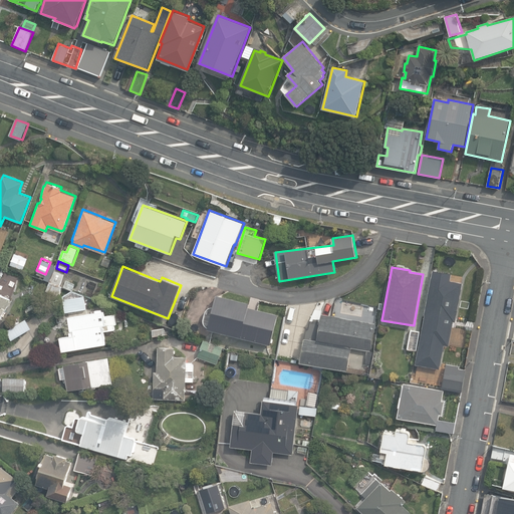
[(54,270),(50,283),(60,286),(65,274),(54,270)]
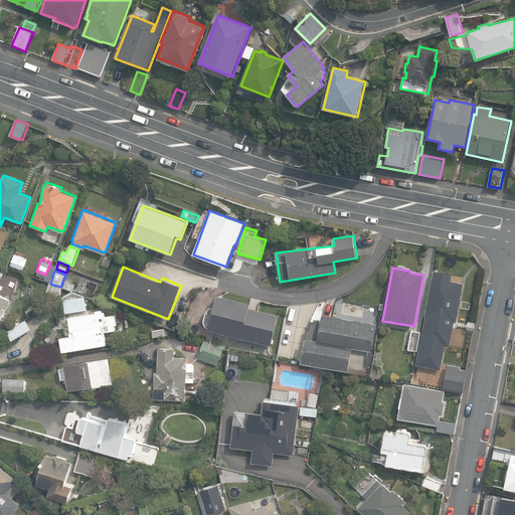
[(457,323),(464,284),(433,278),(415,365),(440,370),(445,346),(449,346),(454,322),(457,323)]
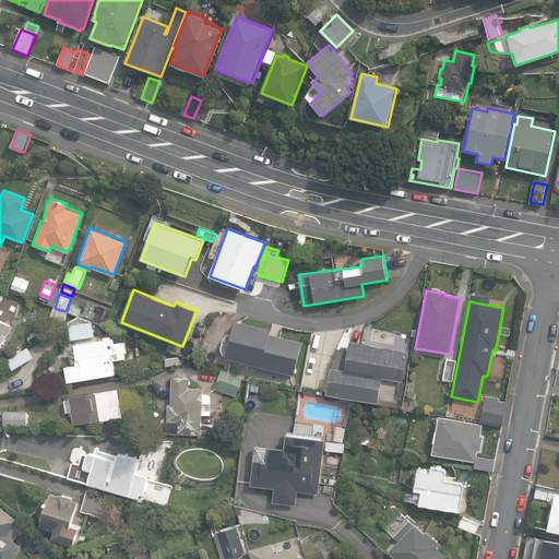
[(69,310),(79,313),(81,307),(71,304),(69,310)]
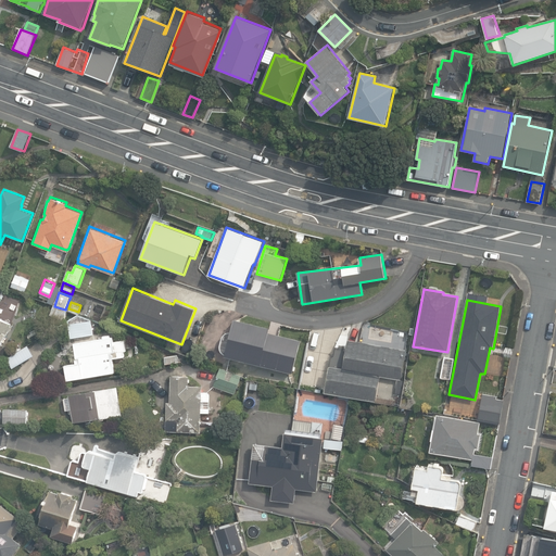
[(65,310),(54,306),(51,315),(64,320),(67,311),(65,310)]
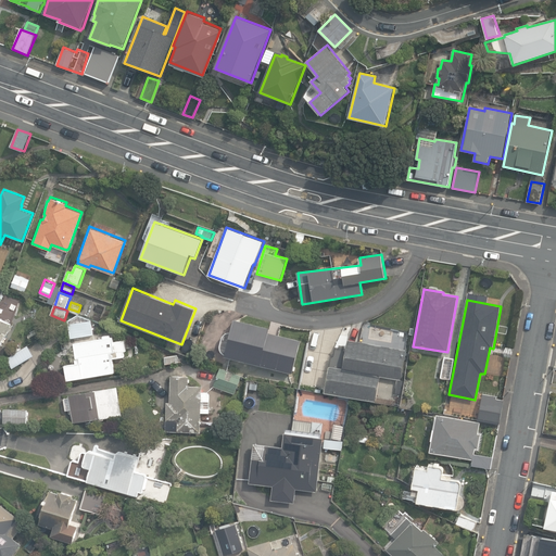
[(67,319),(70,337),(92,332),(90,318),(76,313),(67,319)]
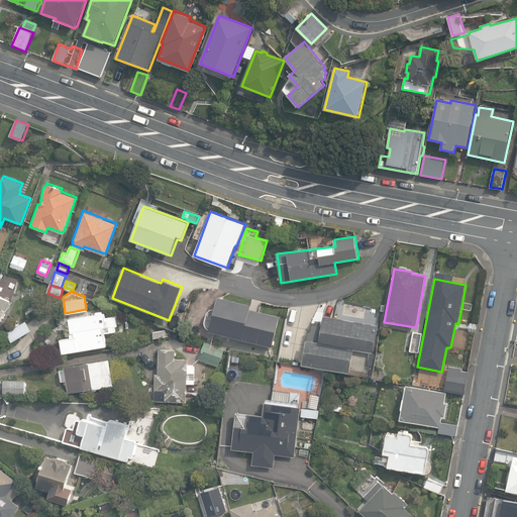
[(0,326),(2,321),(1,321),(2,320),(3,321),(12,301),(0,296),(0,326)]
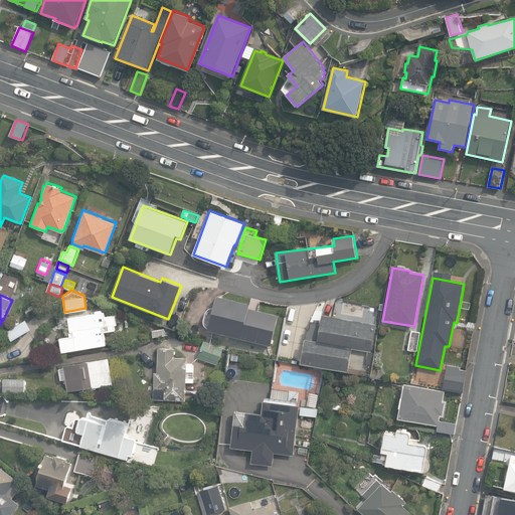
[(208,330),(272,345),(279,316),(249,308),(250,304),(217,296),(208,330)]
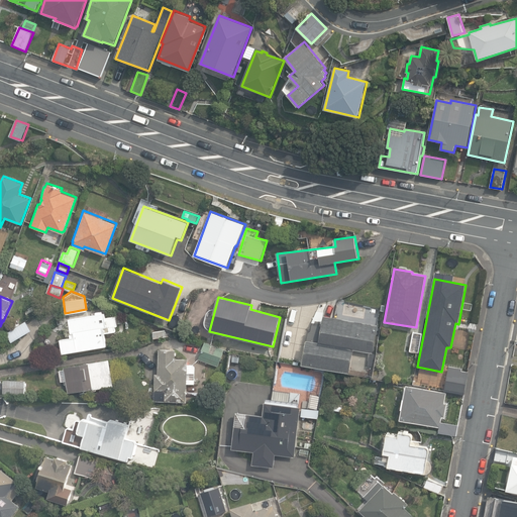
[(60,338),(62,352),(106,344),(104,331),(115,329),(114,325),(116,324),(115,315),(105,316),(104,311),(69,317),(71,331),(69,331),(70,336),(60,338)]
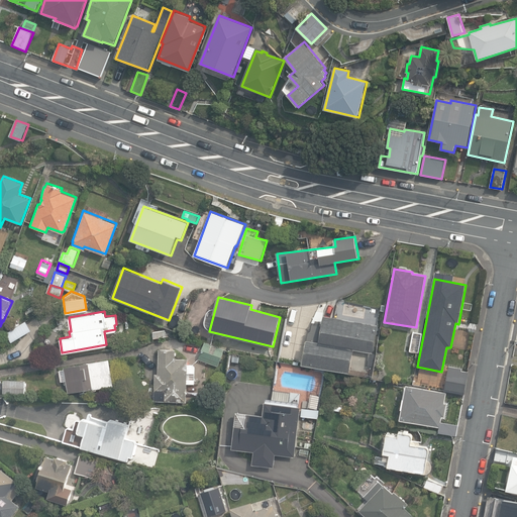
[(302,365),(350,374),(354,349),(373,352),(378,325),(323,316),(318,342),(306,340),(302,365)]
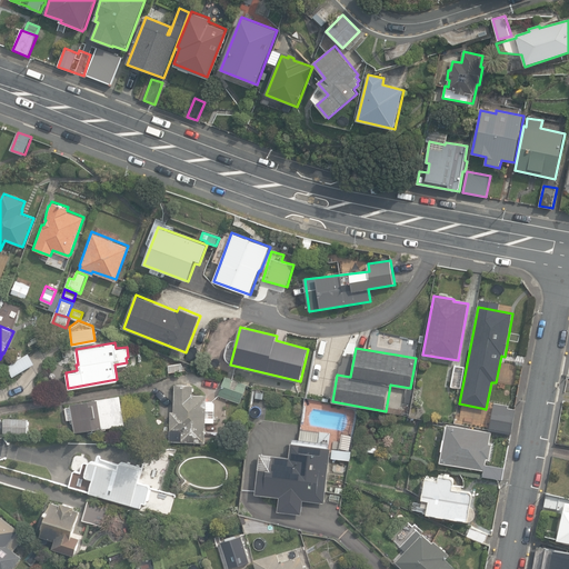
[(12,377),(35,363),(28,353),(7,367),(12,377)]
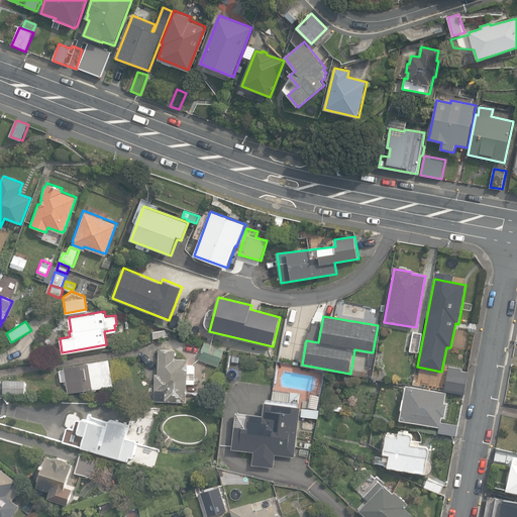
[(151,329),(152,336),(166,333),(165,327),(151,329)]
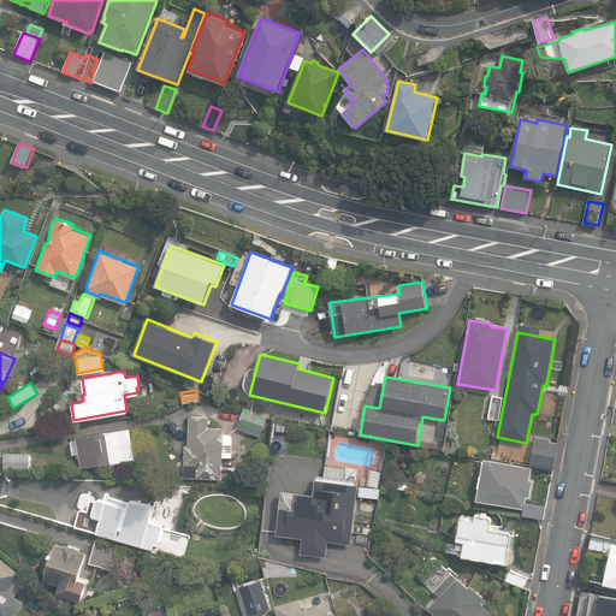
[(486,415),(497,418),(502,395),(491,392),(486,415)]
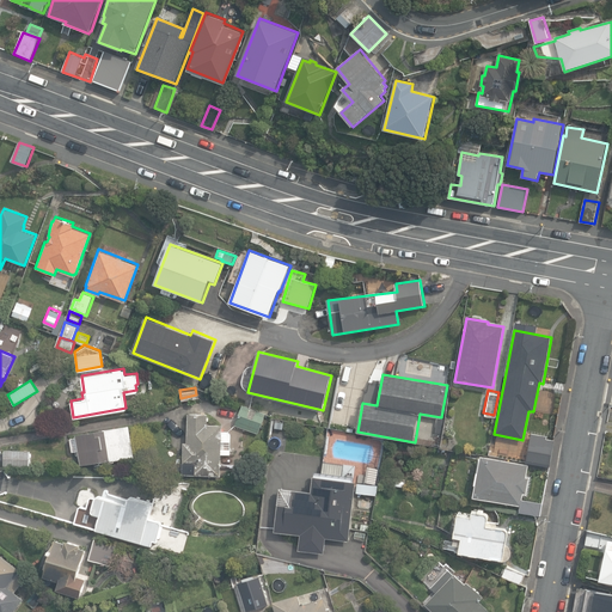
[(233,424),(256,433),(264,412),(240,403),(233,424)]
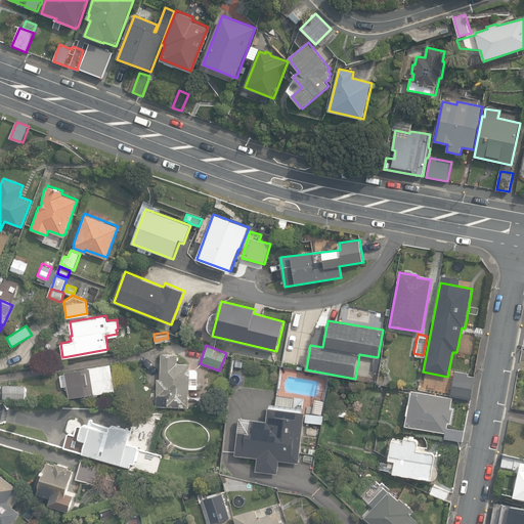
[(156,404),(187,405),(188,387),(197,388),(198,370),(194,367),(189,367),(189,361),(177,361),(177,352),(160,352),(159,377),(156,377),(156,404)]
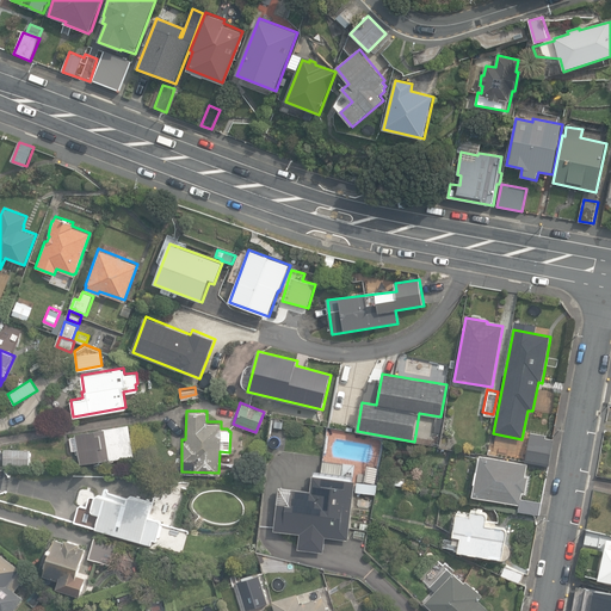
[(133,455),(128,424),(74,432),(75,434),(69,436),(72,450),(78,449),(80,463),(133,455)]
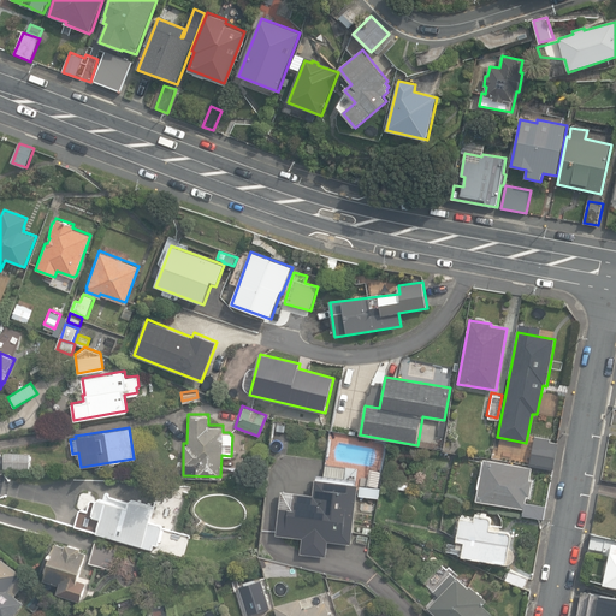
[(528,461),(551,466),(555,452),(531,448),(528,461)]
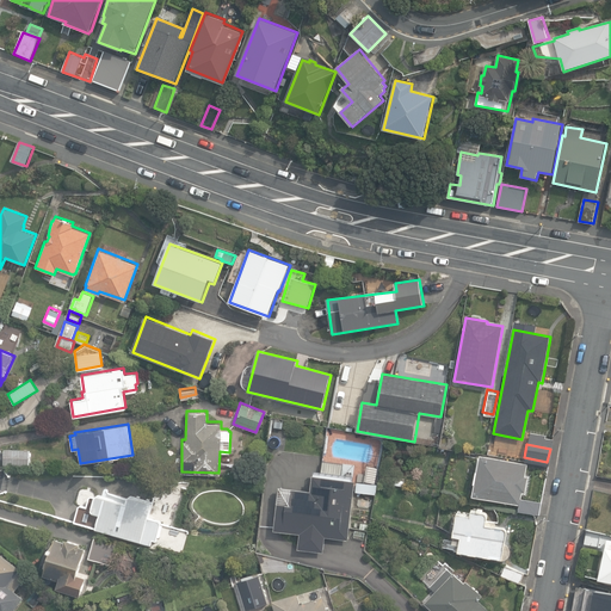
[(5,464),(30,466),(31,450),(5,449),(5,464)]
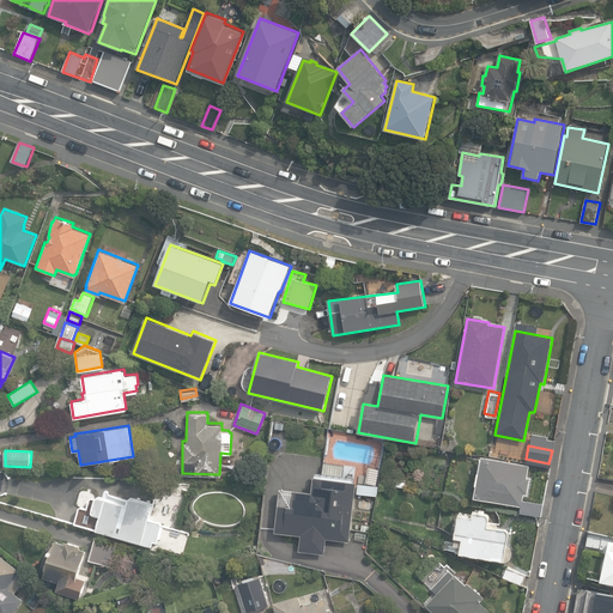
[(519,510),(540,515),(542,502),(522,497),(523,492),(526,492),(528,477),(526,475),(528,463),(480,455),(478,471),(475,471),(474,483),(473,496),(520,504),(519,510)]
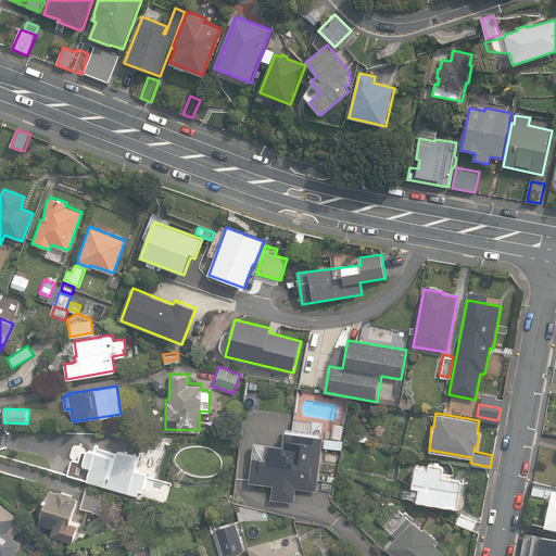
[(270,498),(293,502),(295,488),(316,491),(323,446),(341,449),(342,440),(324,438),(324,436),(321,436),(321,432),(310,430),(311,420),(293,418),(292,428),(286,427),(282,445),(253,442),(248,482),(272,485),(270,498)]
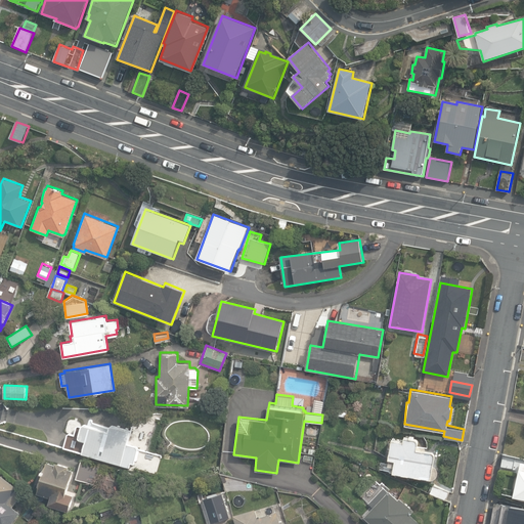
[(314,398),(312,411),(321,412),(323,399),(314,398)]
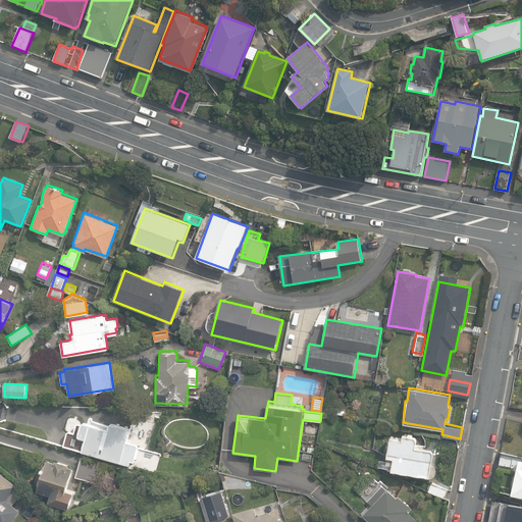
[(120,458),(135,462),(140,445),(125,440),(129,427),(110,422),(108,422),(107,428),(83,421),(81,422),(77,433),(79,436),(85,437),(81,450),(119,462),(120,458)]
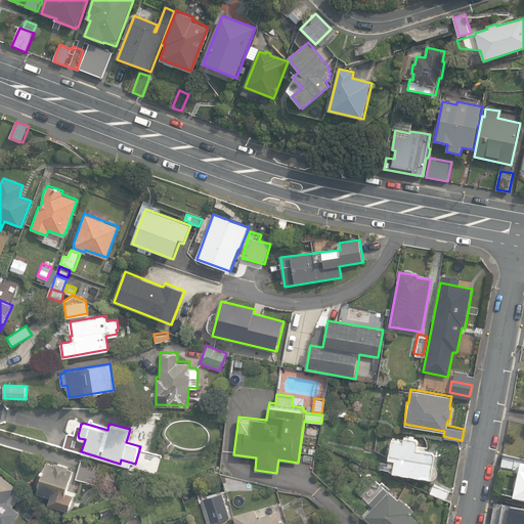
[(429,477),(431,477),(434,476),(436,474),(437,470),(436,467),(433,465),(432,465),(433,455),(433,453),(432,451),(430,450),(416,448),(417,442),(416,439),(413,437),(403,435),(402,440),(391,438),(388,457),(389,457),(388,465),(393,466),(392,471),(429,477)]
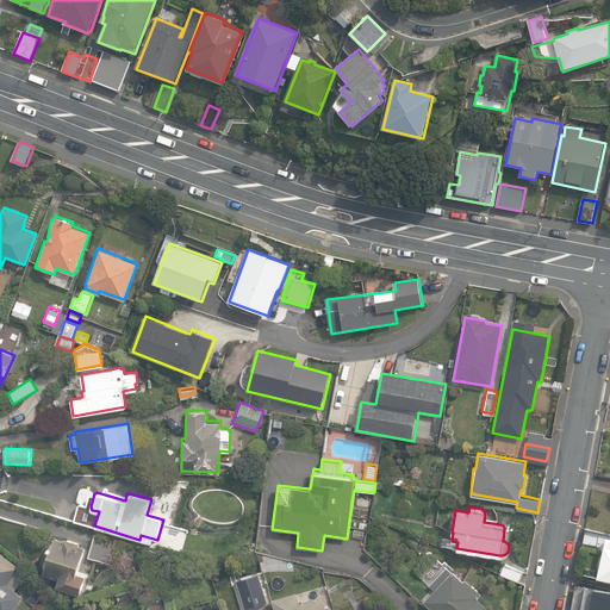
[(363,536),(365,529),(354,527),(353,535),(363,536)]
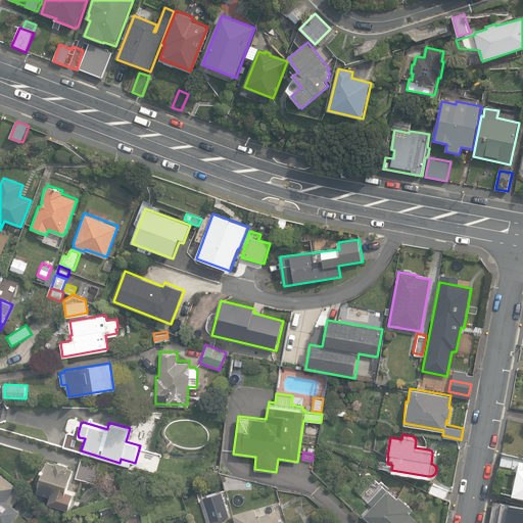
[(498,465),(511,467),(514,455),(502,452),(498,465)]
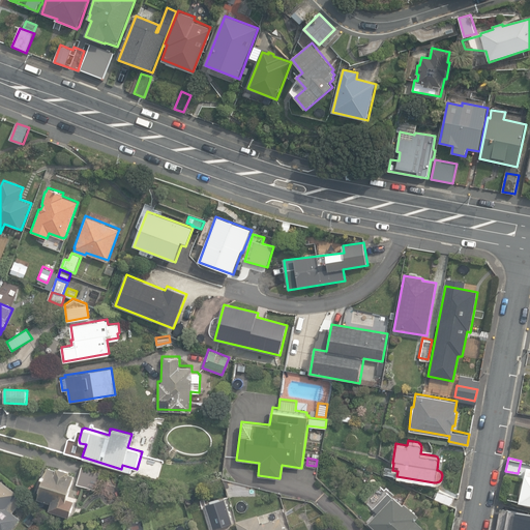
[(76,482),(94,488),(100,468),(82,462),(76,482)]
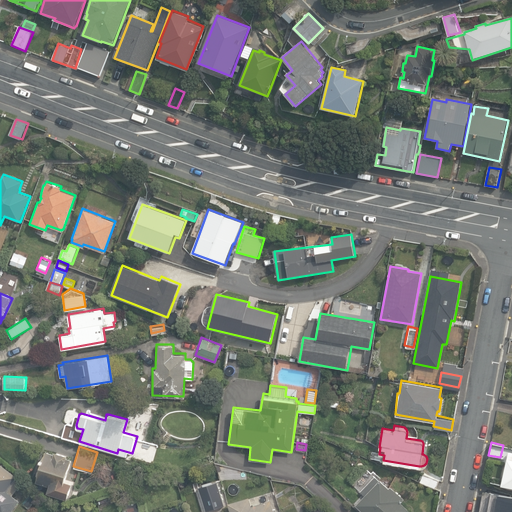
[(501,483),(511,485),(511,450),(508,449),(501,483)]
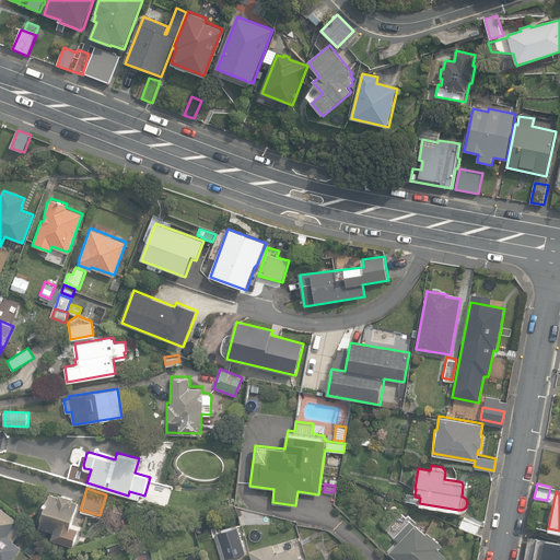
[(53,539),(73,547),(80,528),(71,526),(79,502),(74,500),(76,499),(60,493),(60,496),(53,493),(41,527),(55,532),(53,539)]
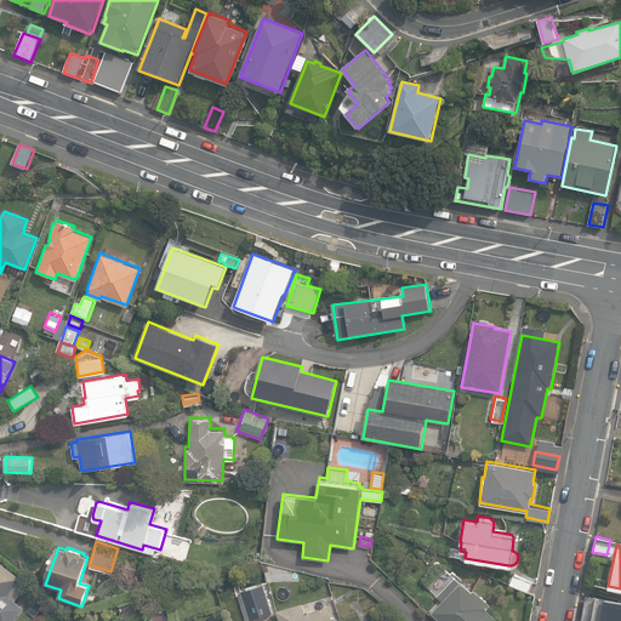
[(29,585),(0,562),(0,620),(13,620),(24,608),(16,602),(29,585)]
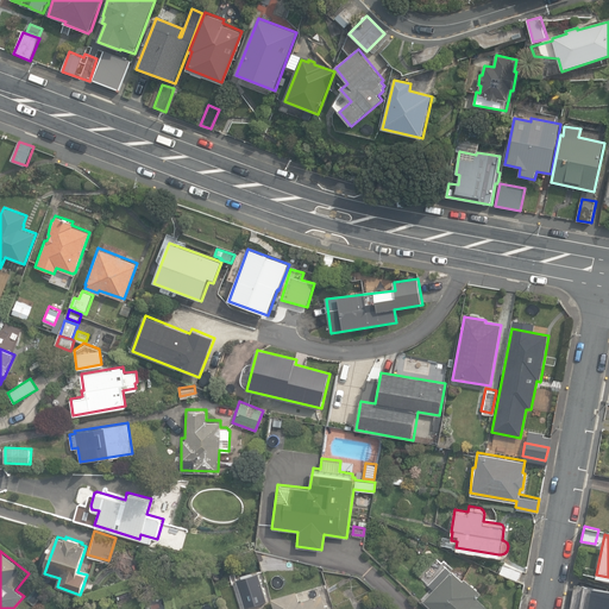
[(500,573),(519,581),(522,571),(504,563),(500,573)]
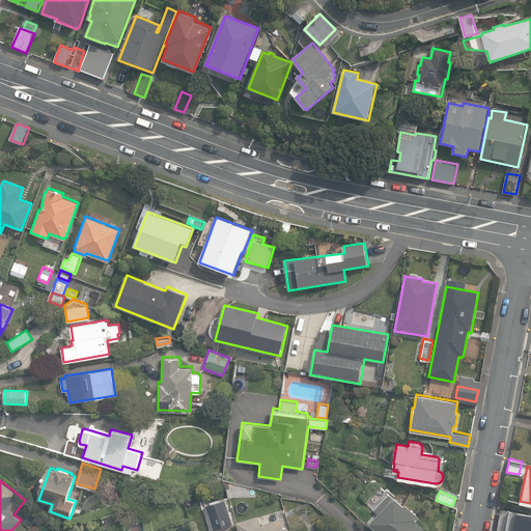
[(370,524),(376,530),(423,530),(425,529),(416,521),(420,518),(406,504),(404,505),(395,497),(370,524)]
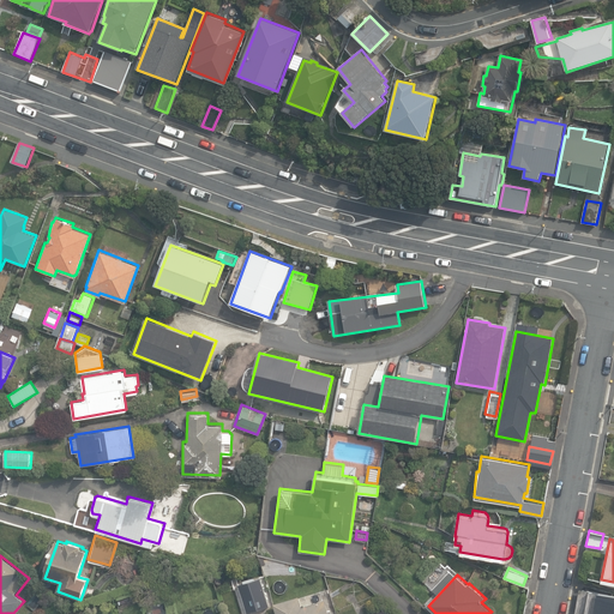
[(573,613),(575,613),(599,613),(603,595),(578,590),(573,613)]
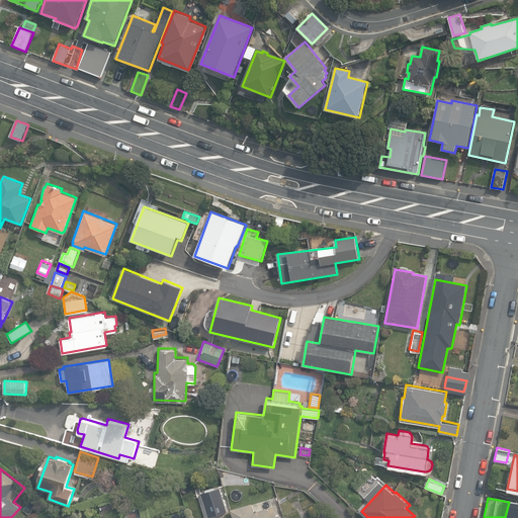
[(231,508),(234,517),(280,517),(280,515),(277,516),(273,504),(255,510),(253,501),(231,508)]
